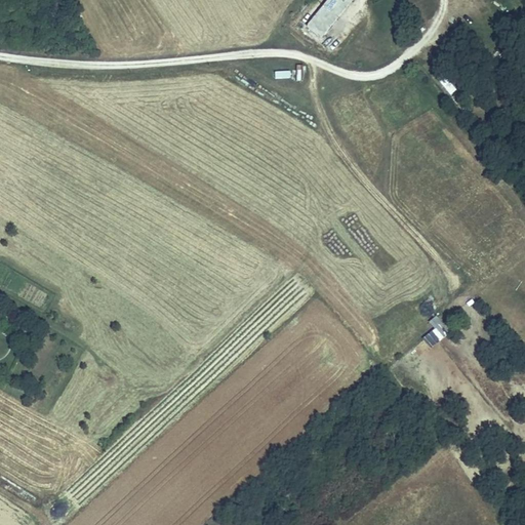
[(304,31),(301,33),(323,50),(363,1),(361,0),(324,0),(309,19),(309,25),(304,31)]
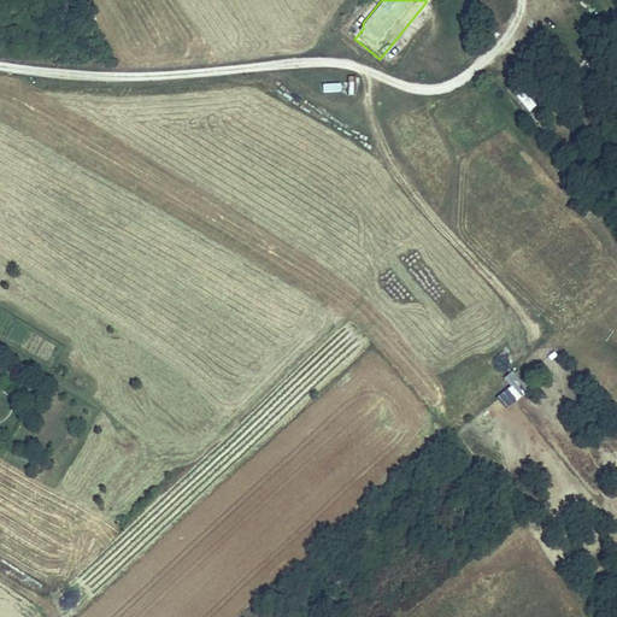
[(352,36),(354,39),(357,36),(363,29),(363,23),(352,36)]
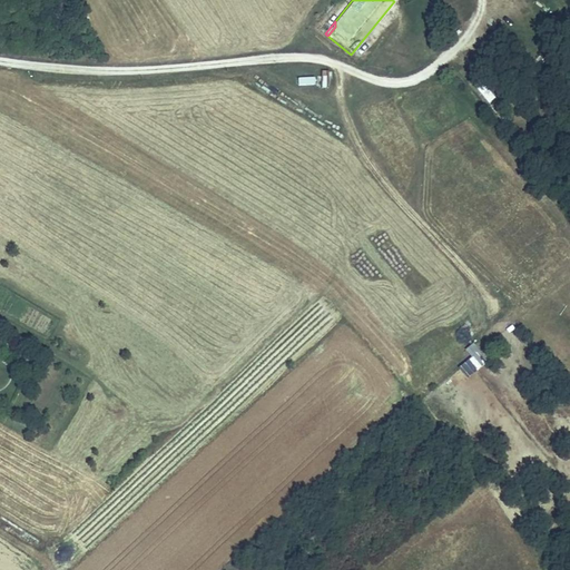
[(477,90),(490,104),(495,97),(482,85),(477,90)]
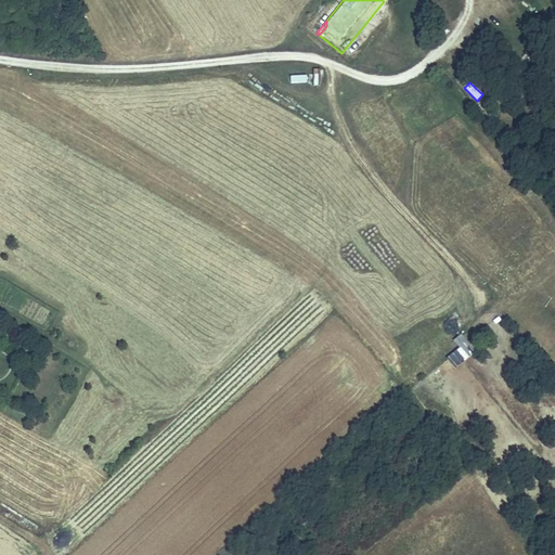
[(431,322),(442,334),(462,315),(452,305),(431,322)]
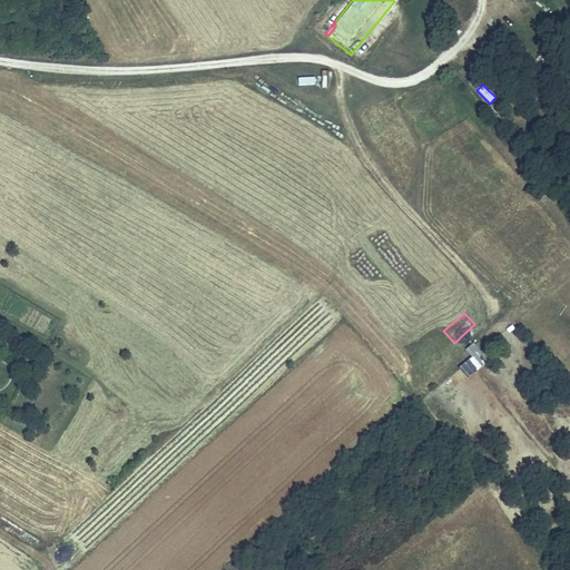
[(477,352),(459,366),(469,377),(487,363),(477,352)]
